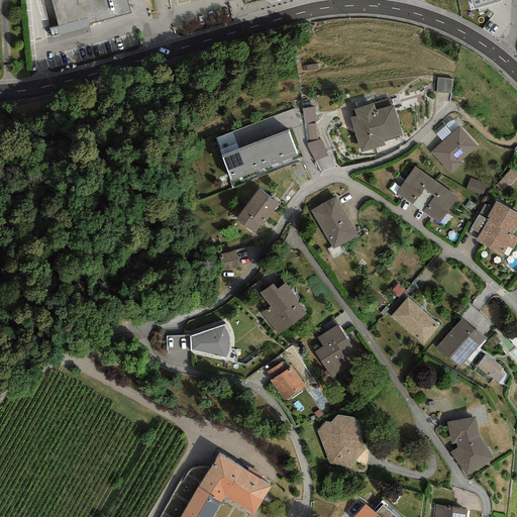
[(125,0),(52,0),(60,31),(129,13),(125,0)]
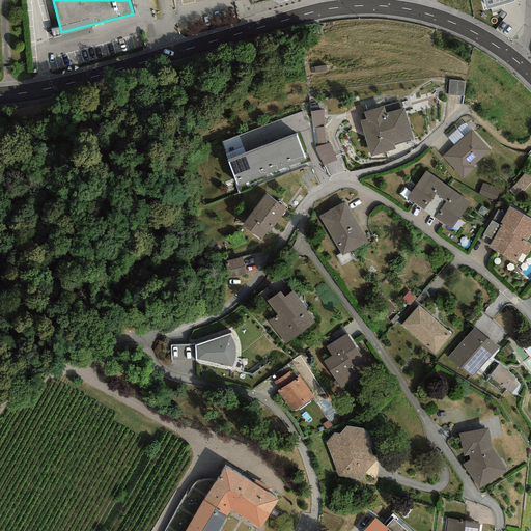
[(513,0),(482,0),(486,9),(514,1),(513,0)]
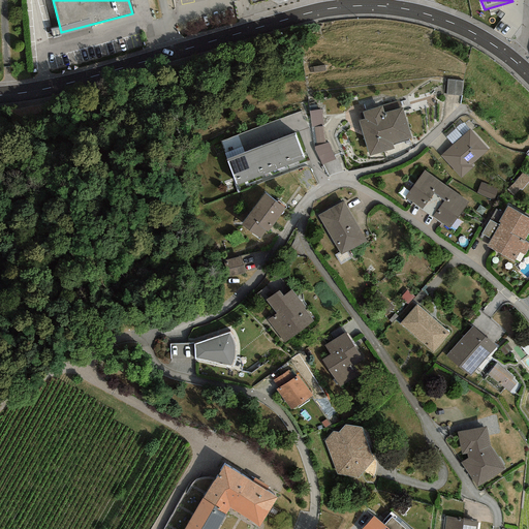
[(463,80),(447,79),(446,94),(462,95),(463,80)]
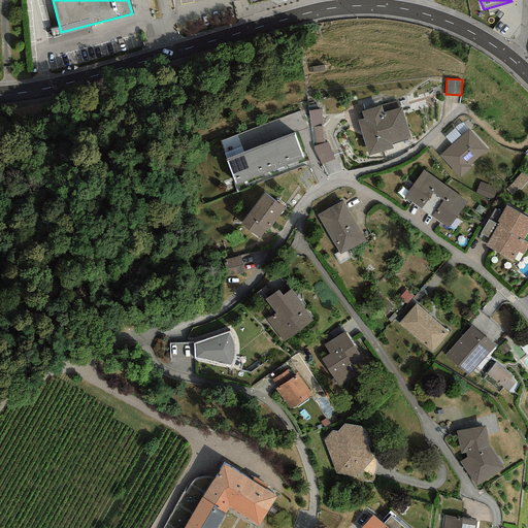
[(384,112),(382,105),(362,111),(364,120),(358,121),(368,156),(393,149),(392,143),(410,138),(401,107),(384,112)]
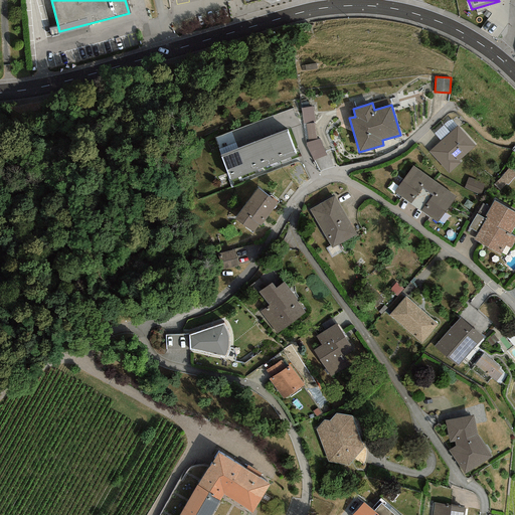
[(313,107),(301,108),(303,124),(314,123),(315,123),(313,107)]
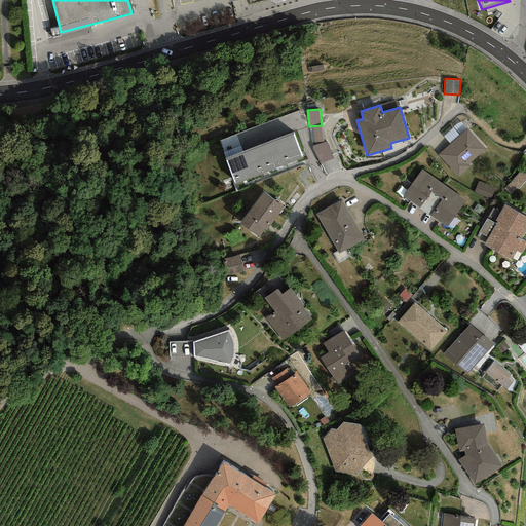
[(323,142),(321,125),(309,126),(312,147),(323,142)]
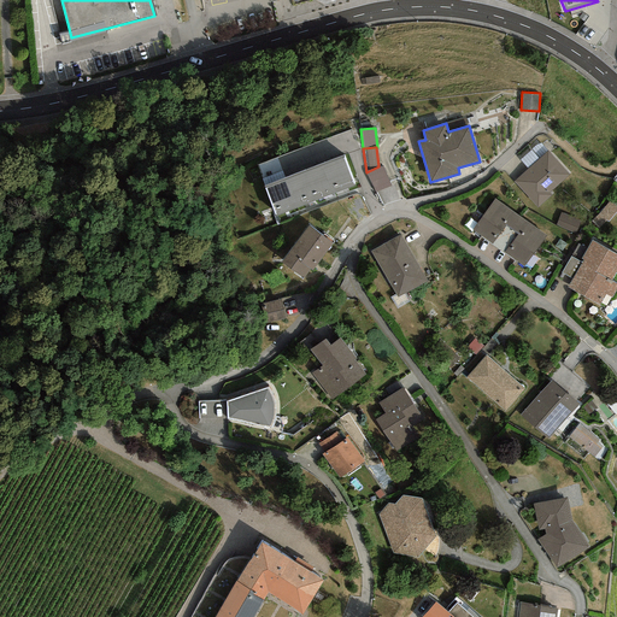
[(569,175),(547,151),(513,182),(538,207),(552,195),(550,193),(569,175)]
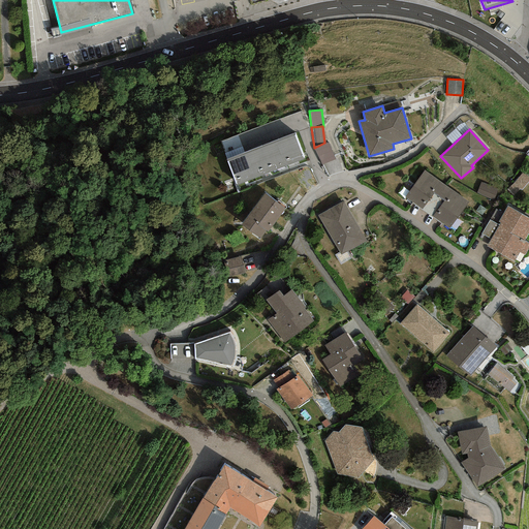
[(294,133),(277,141),(286,166),(305,159),(294,133)]
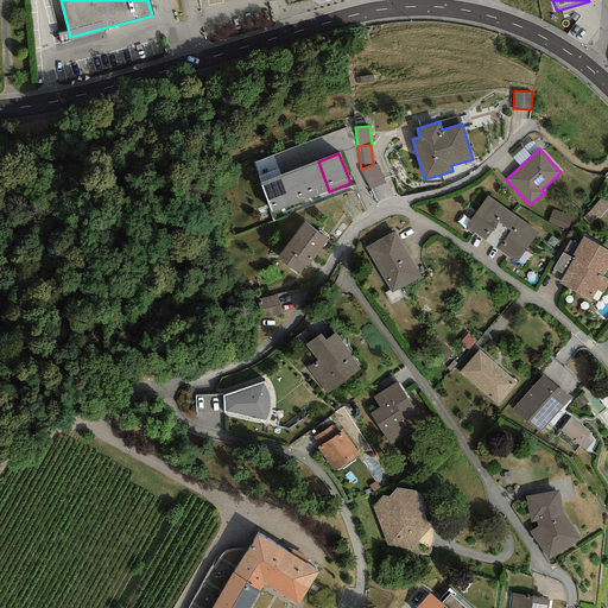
[(318,162),(299,169),(310,198),(329,191),(318,162)]
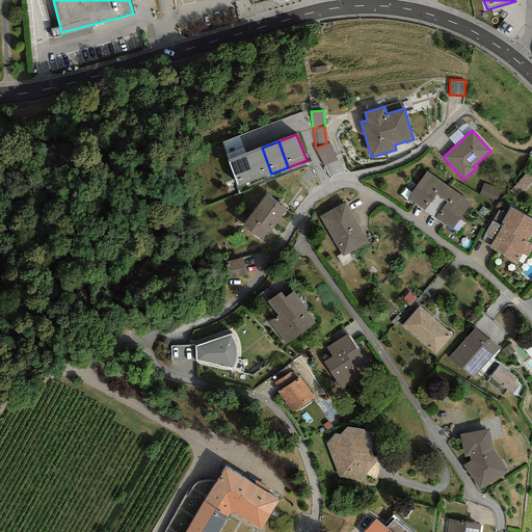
[(329,142),(326,143),(316,149),(323,166),(337,161),(329,142)]
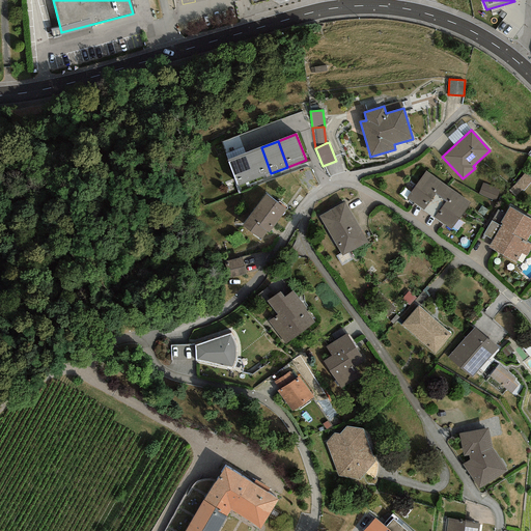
[(261,147),(246,152),(256,178),(271,173),(261,147)]
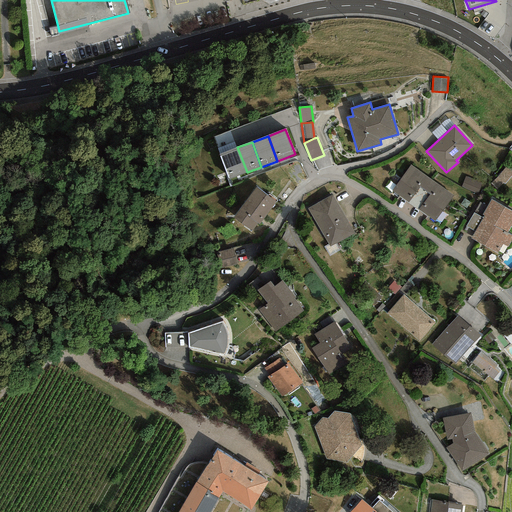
[(247,172),(237,147),(219,154),(228,179),(247,172)]
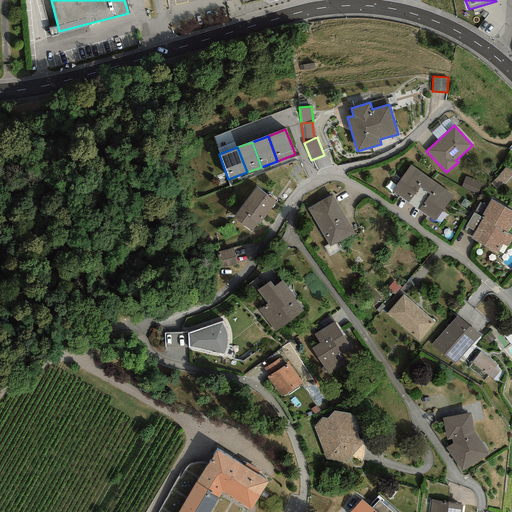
[(453,195),(410,165),(392,191),(435,221),(453,195)]
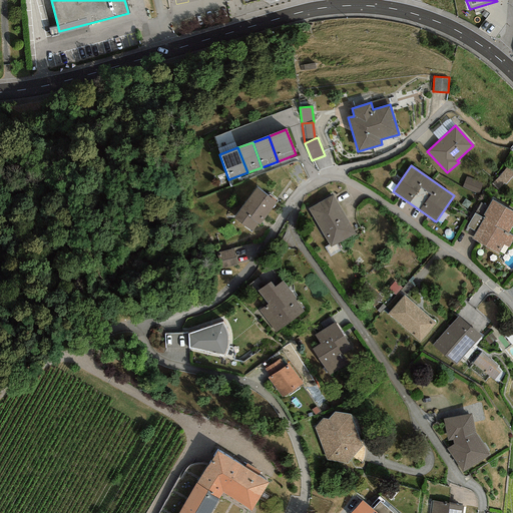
[(512,175),(512,172),(506,167),(497,178),(491,183),(497,189),(504,183),(506,185),(512,175)]
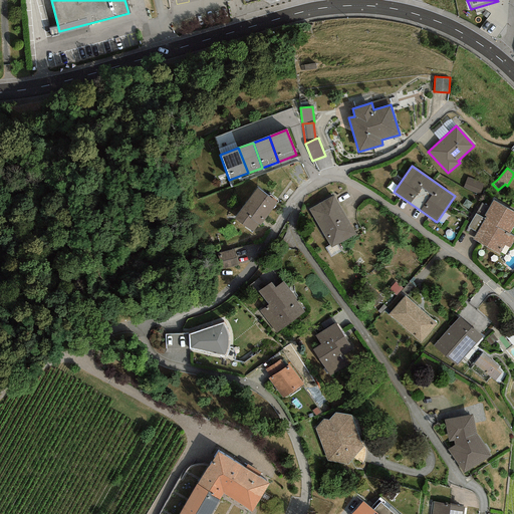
[(484,184),(467,177),(463,187),(480,194),(484,184)]
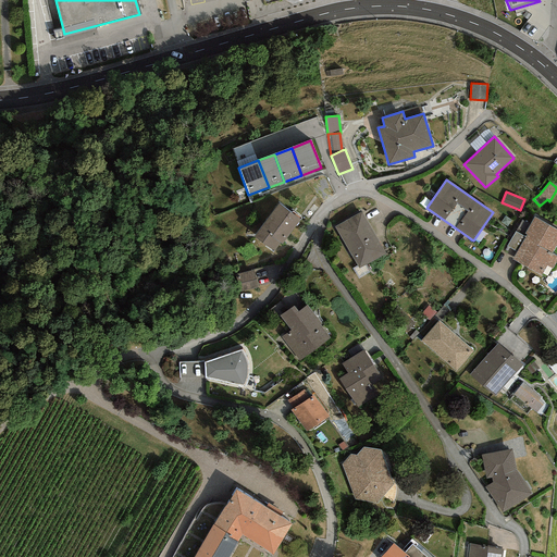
[(300,220),(279,203),(255,237),(274,251),(281,244),(282,245),(300,220)]
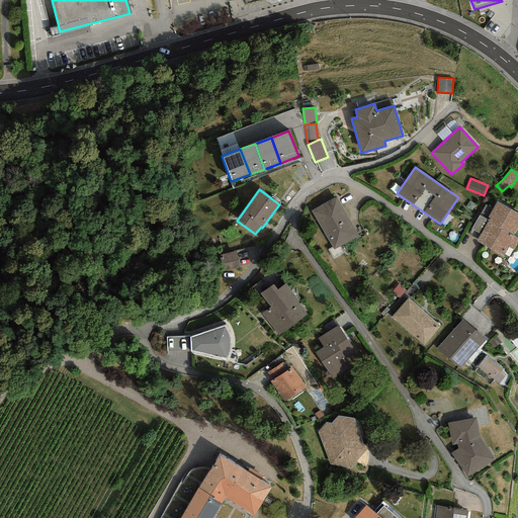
[(336,197),(312,210),(334,250),(358,237),(336,197)]
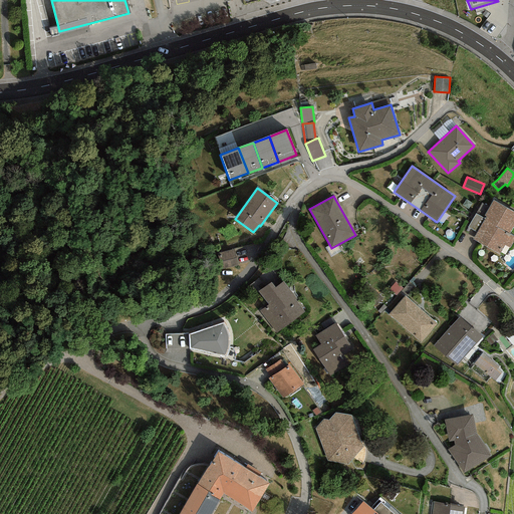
[(513,220),(513,216),(489,204),(470,243),(503,260),(513,239),(507,235),(513,220)]
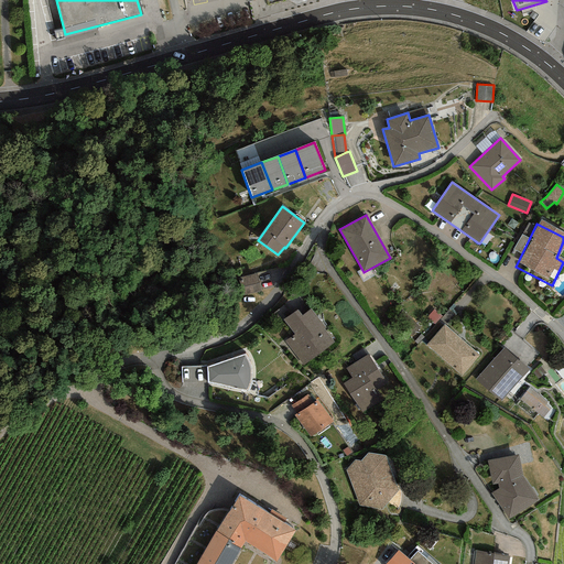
[(513,246),(521,250),(530,235),(522,230),(513,246)]
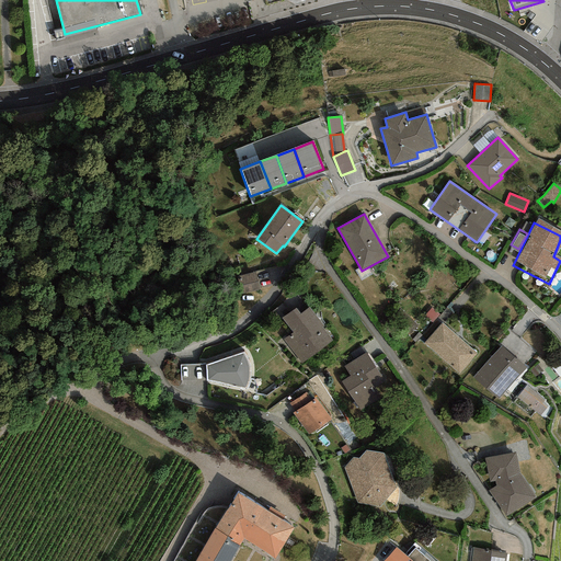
[(243,290),(260,287),(255,268),(239,272),(243,290)]
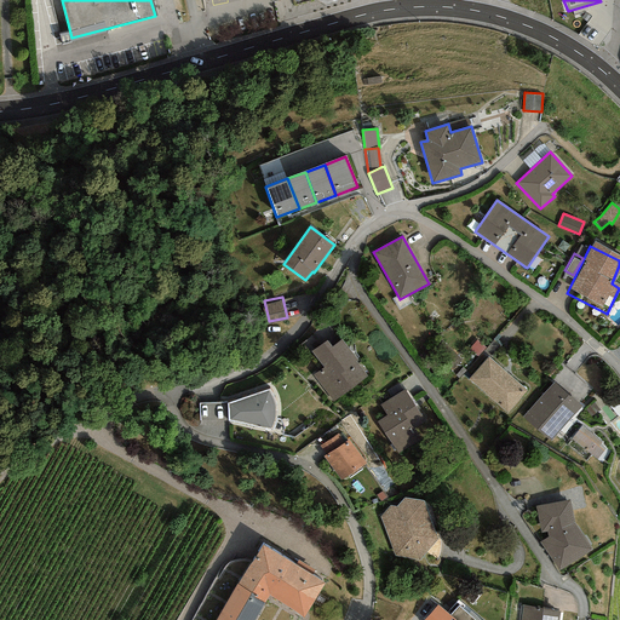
[(368,377),(340,340),(332,346),(327,340),(311,351),(323,367),(313,375),(333,402),(368,377)]
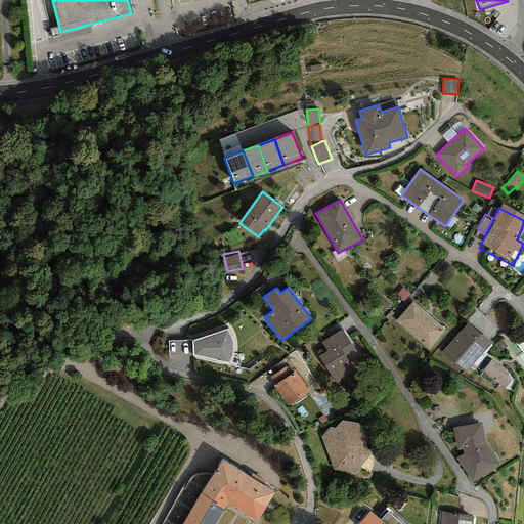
[(443,331),(410,304),(396,322),(429,349),(443,331)]
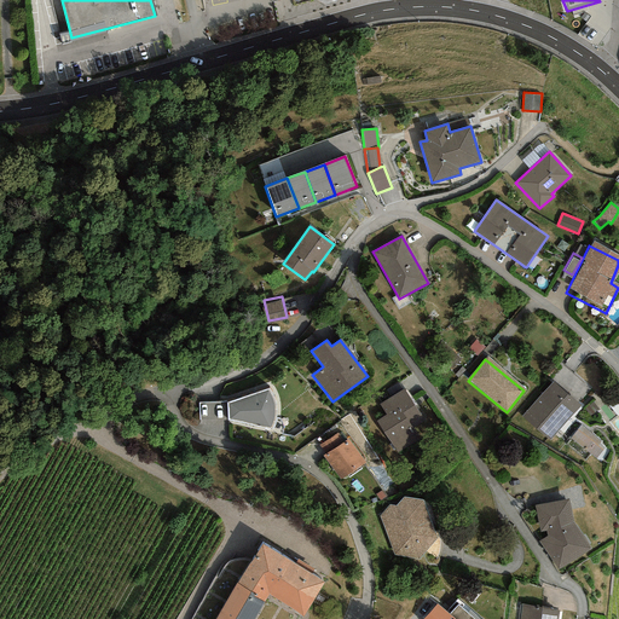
[(579,403),(554,381),(525,415),(550,437),(579,403)]
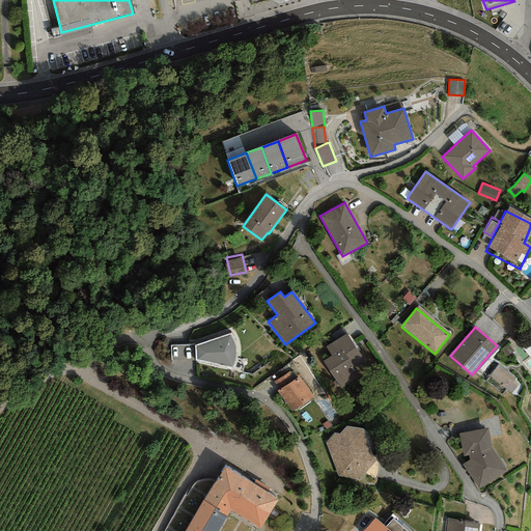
[(231,333),(195,345),(195,360),(232,368),(234,367),(235,365),(236,361),(238,357),(236,354),(236,350),(236,345),(235,342),(233,337),(231,333)]
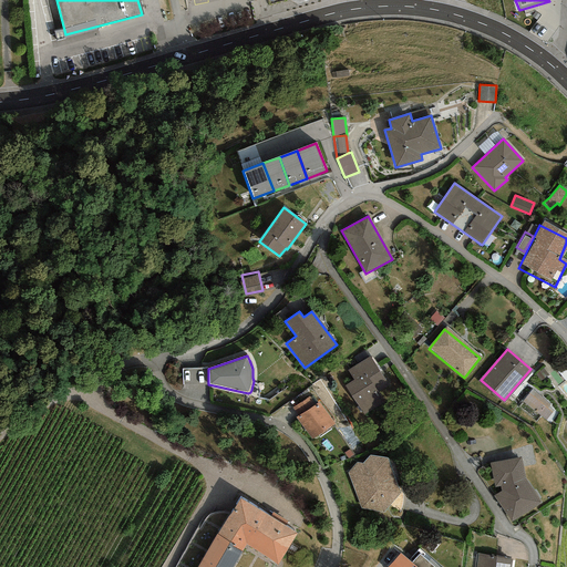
[(354,380),(344,385),(366,416),(384,404),(377,392),(388,384),(369,357),(348,370),(354,380)]
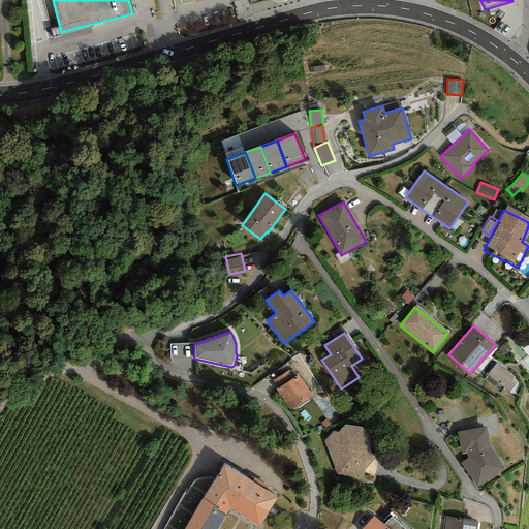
[(511,378),(495,366),(487,377),(512,396),(519,386),(510,380),(511,378)]
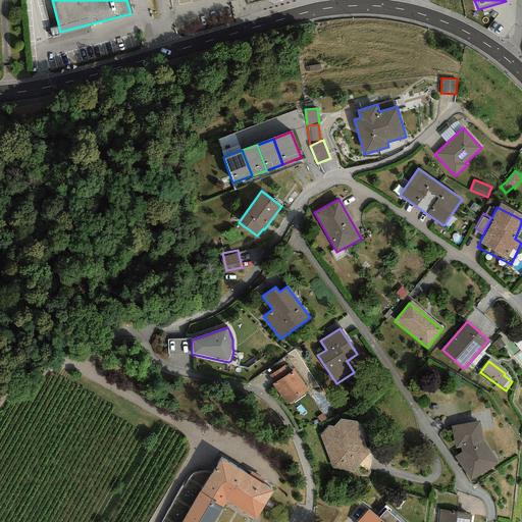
[(268,375),(273,382),(290,372),(284,365),(268,375)]
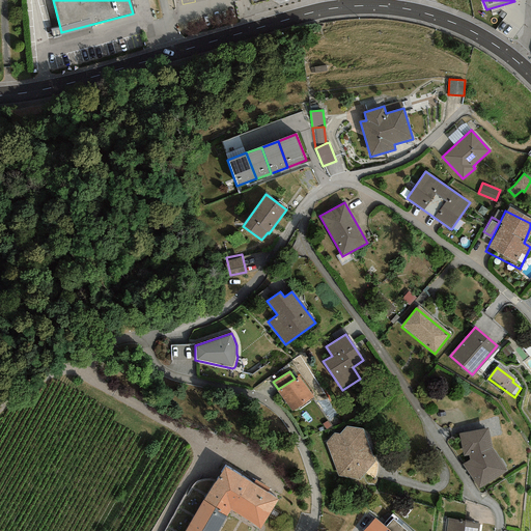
[(313,397),(298,375),(295,379),(278,389),(277,390),(291,412),(313,397)]
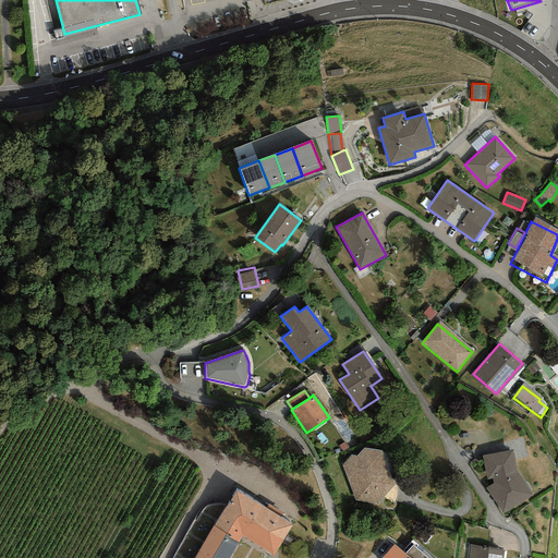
[(351,453),(342,465),(355,499),(377,504),(395,485),(381,450),(364,447),(355,456),(351,453)]
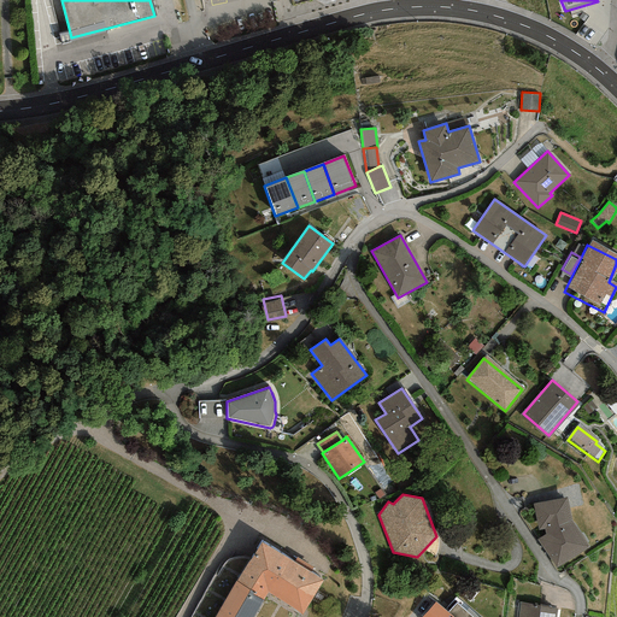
[(571,519),(568,498),(533,504),(539,530),(544,529),(545,534),(536,540),(557,569),(589,547),(571,519)]
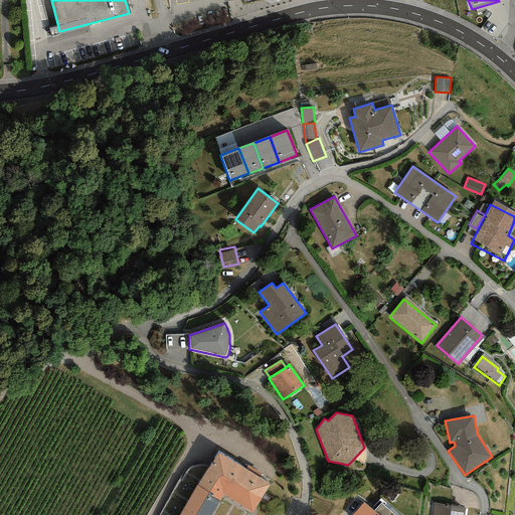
[(251,512),(269,485),(217,454),(180,514),(211,514),(223,495),(251,512)]
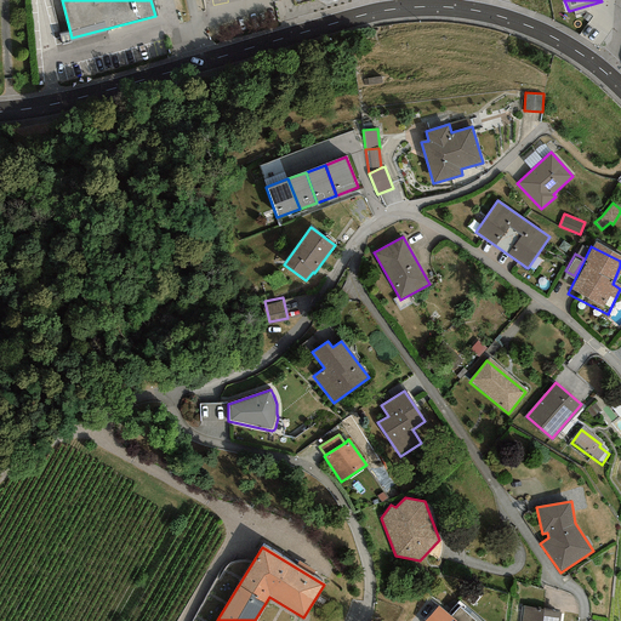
[(559,620),(560,613),(522,605),(519,620),(559,620)]
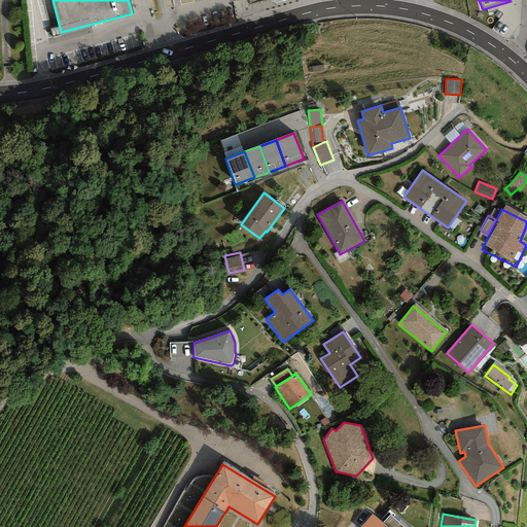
[(386,526),(382,523),(372,515),(360,526),(386,526)]
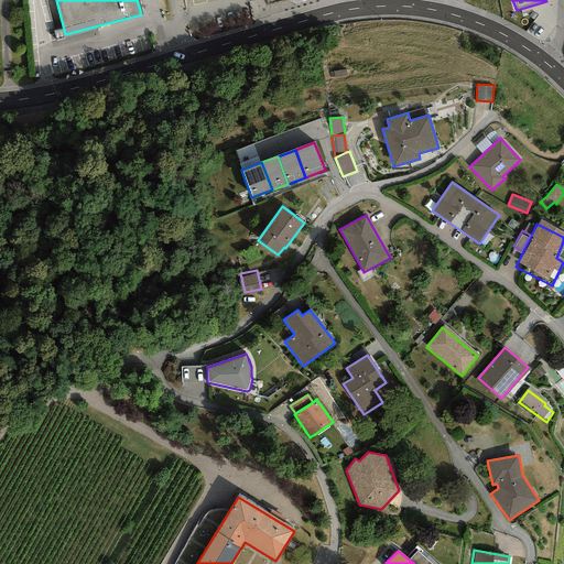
[(431,563),(416,552),(409,560),(413,563),(431,563)]
